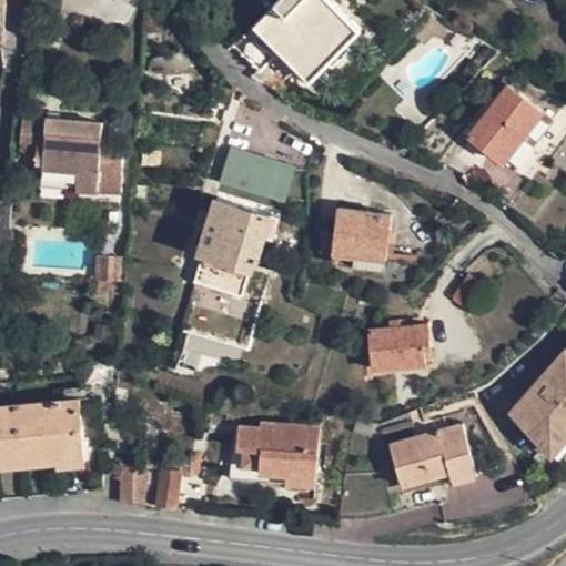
[(276,0),(274,3),(283,11),(262,32),(280,50),(301,70),(335,37),(342,43),(359,28),(330,0),(276,0)]
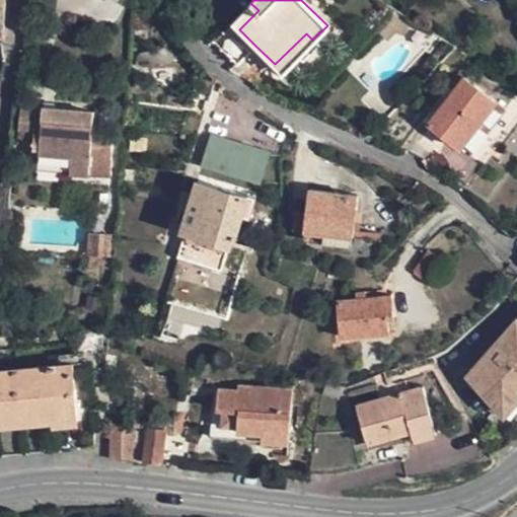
[(250,3),(231,22),(239,29),(259,10),(250,3)]
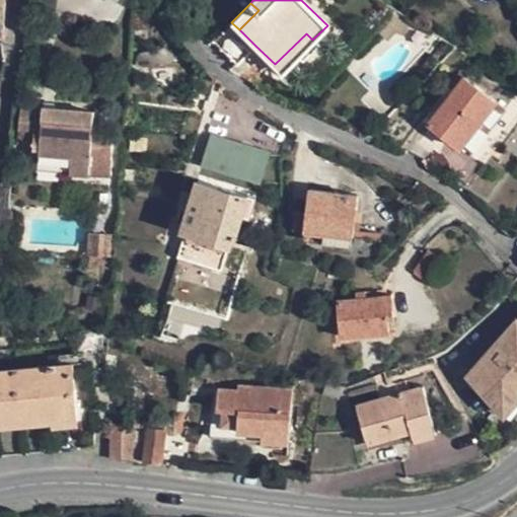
[(230,70),(244,78),(250,71),(249,69),(256,61),(248,54),(255,46),(239,29),(231,22),(213,42),(236,64),(230,70)]
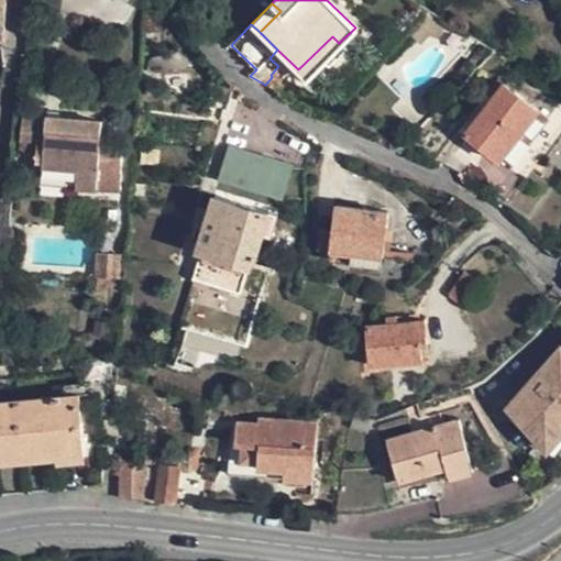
[(344,48),(339,43),(332,36),(298,69),(306,77),(321,63),(327,66),(344,48)]
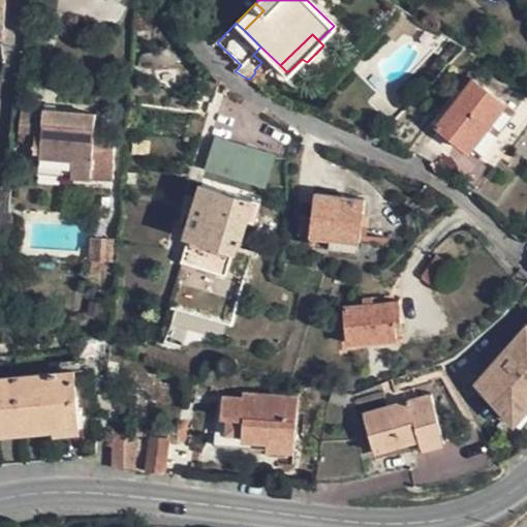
[(504,104),(472,80),(435,125),(479,160),(517,114),(504,104)]
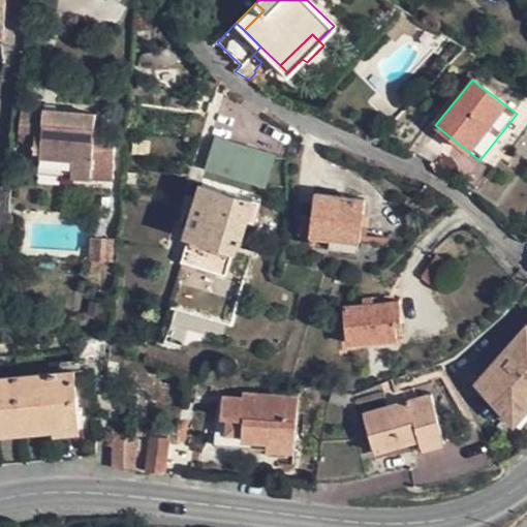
[(19,130),(34,132),(39,132),(41,109),(22,107),(19,130)]
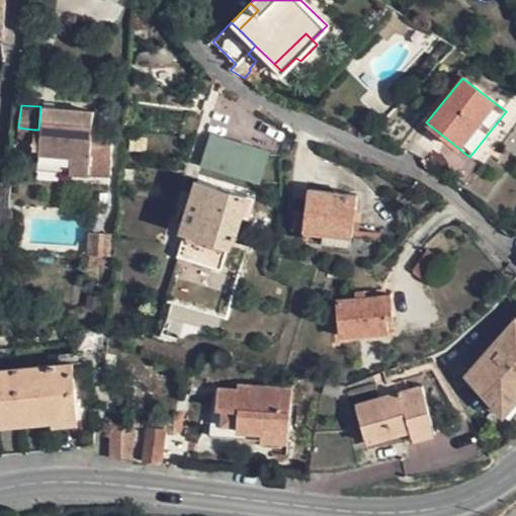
[(98,165),(108,165),(109,145),(89,144),(91,112),(40,106),(38,130),(33,130),(31,149),(36,149),(36,153),(61,155),(60,172),(97,175),(98,165)]
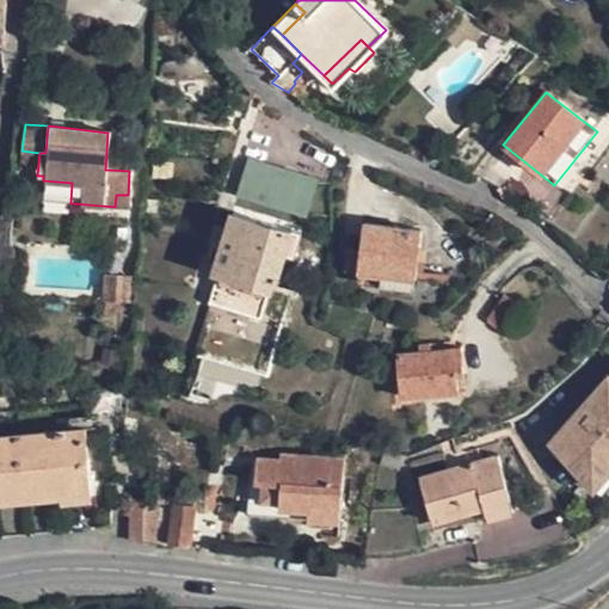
[(235,194),(252,200),(264,164),(247,158),(235,194)]
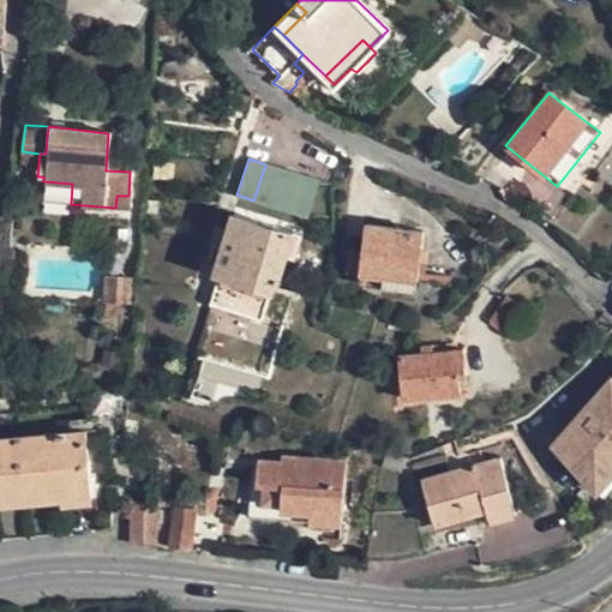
[(30,186),(33,163),(19,162),(18,185),(30,186)]
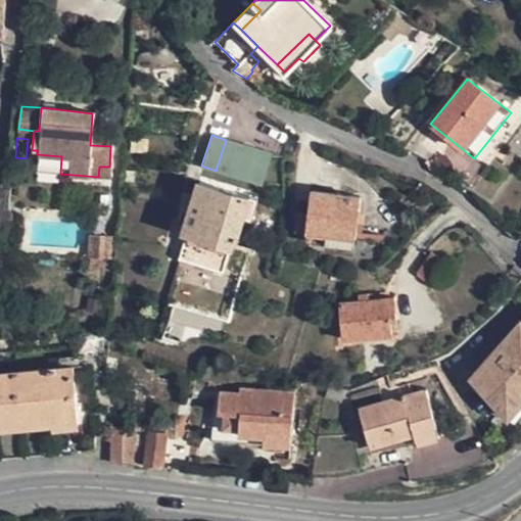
[(240,144),(226,140),(216,171),(231,175),(240,144)]
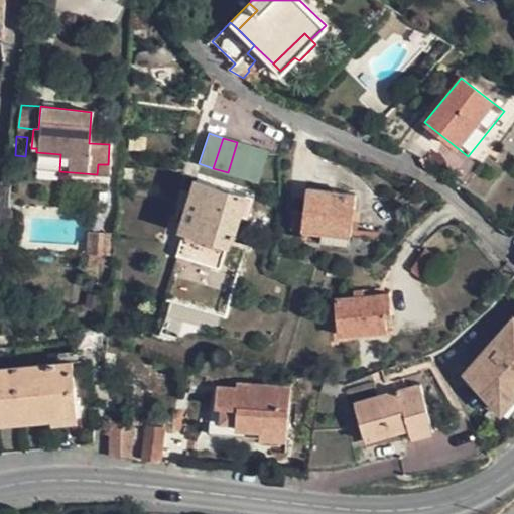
[(228,172),(242,176),(251,146),(237,142),(228,172)]
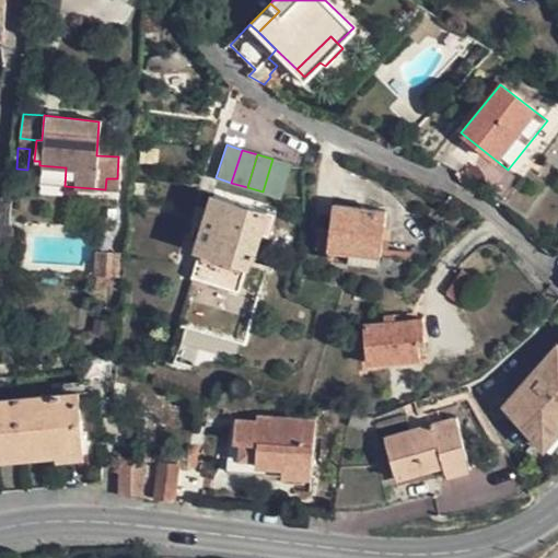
[(272,159),(263,192),(279,196),(288,164),(272,159)]
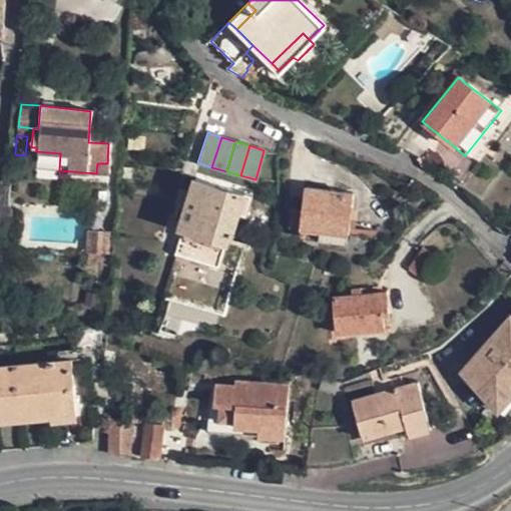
[(107,173),(107,163),(97,163),(96,173),(107,173)]
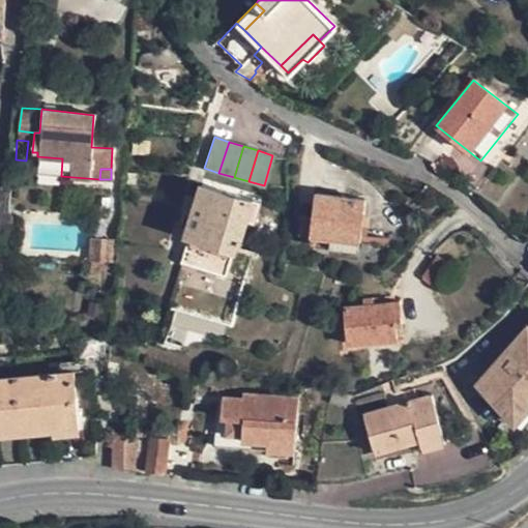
[(201,184),(196,200),(195,204),(245,220),(252,221),(258,201),(201,184)]
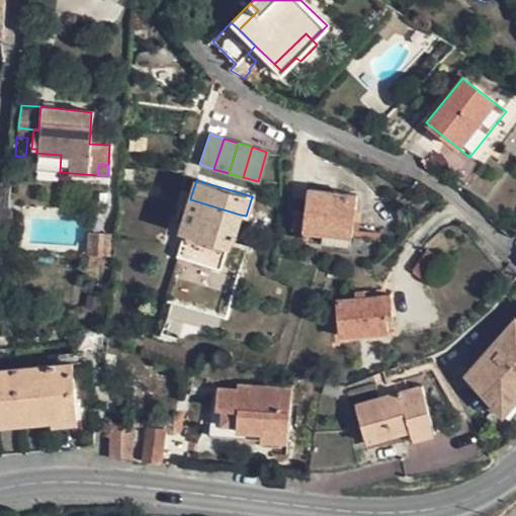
[(302,230),(323,232),(324,227),(352,230),(353,218),(354,207),(356,194),(308,188),(304,211),(302,230)]
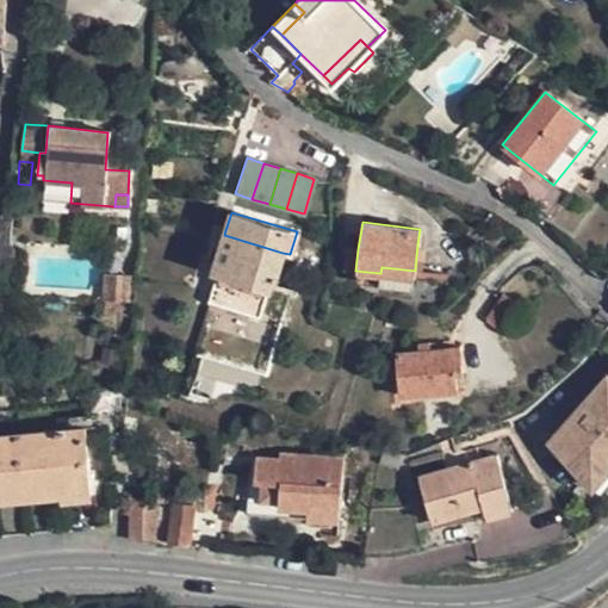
[(221,247),(224,235),(225,230),(215,228),(210,243),(221,247)]
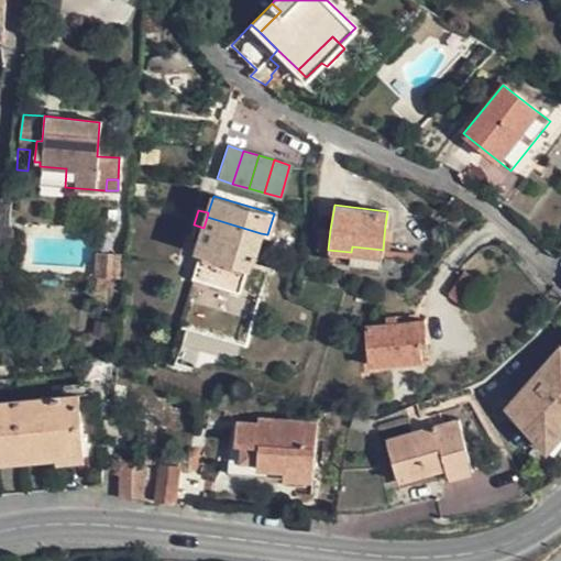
[(207,217),(204,228),(197,249),(199,250),(191,278),(239,292),(248,263),(250,264),(252,254),(255,254),(257,243),(261,233),(207,217)]
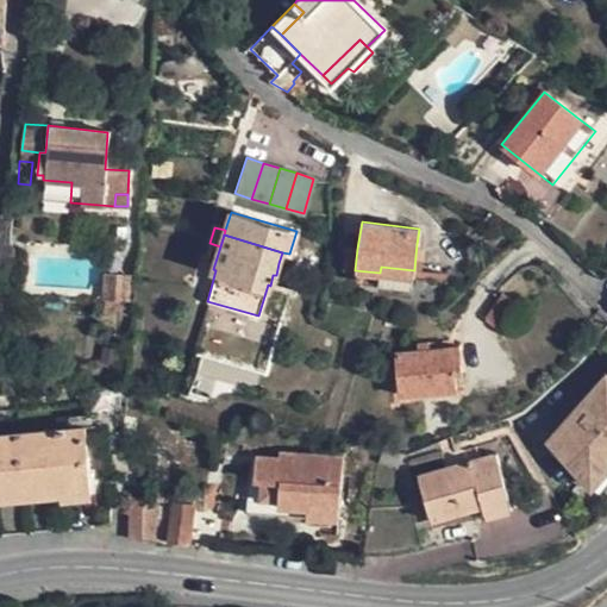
[(342,268),(355,270),(357,249),(345,248),(342,268)]
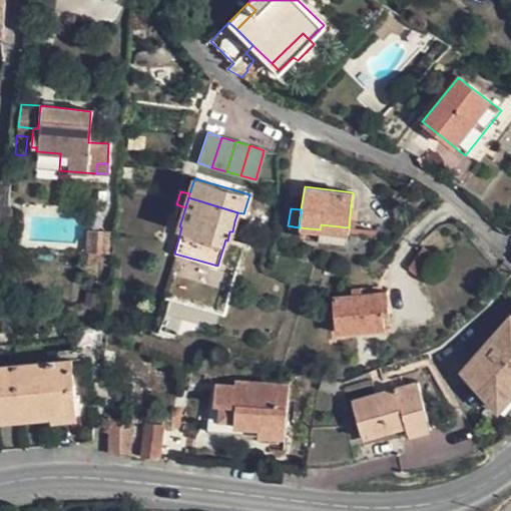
[(348,233),(349,227),(321,224),(320,229),(348,233)]
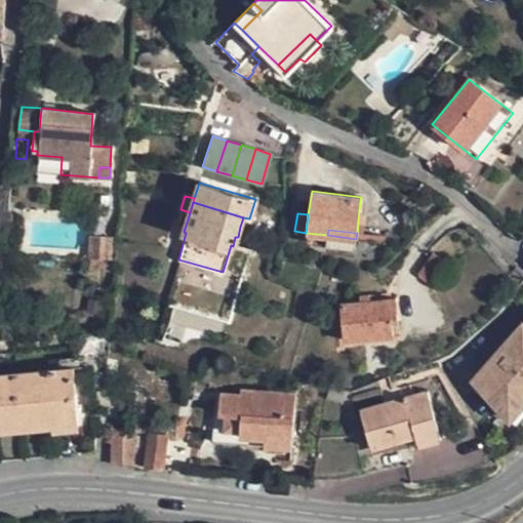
[(444,262),(431,253),(417,273),(430,281),(444,262)]
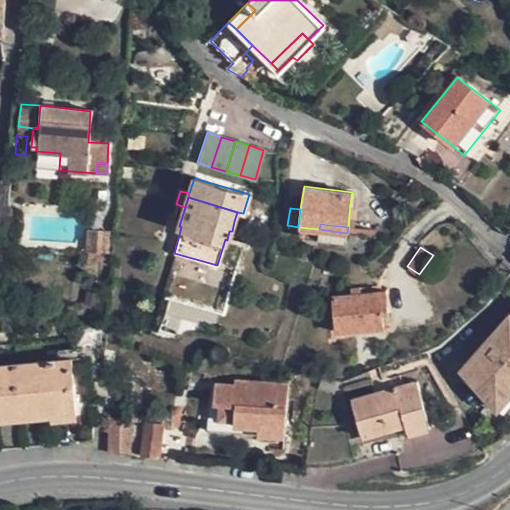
[(346,283),(343,281),(340,282),(339,284),(339,285),(339,287),(340,289),(343,289),(345,289),(346,287),(347,285),(346,283)]
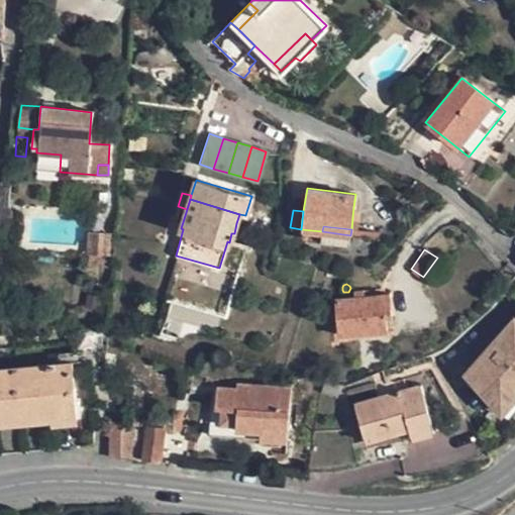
[(362,296),(353,297),(335,299),(338,334),(385,331),(384,317),(390,316),(387,294),(362,296)]
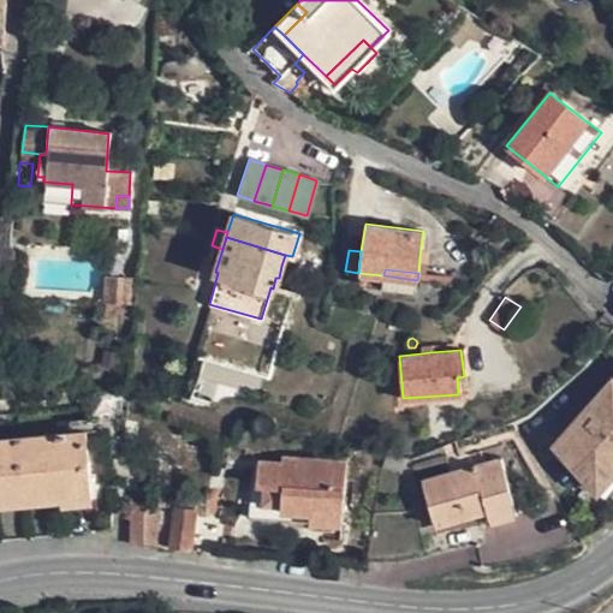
[(605,500),(612,491),(612,376),(553,444),(605,500)]
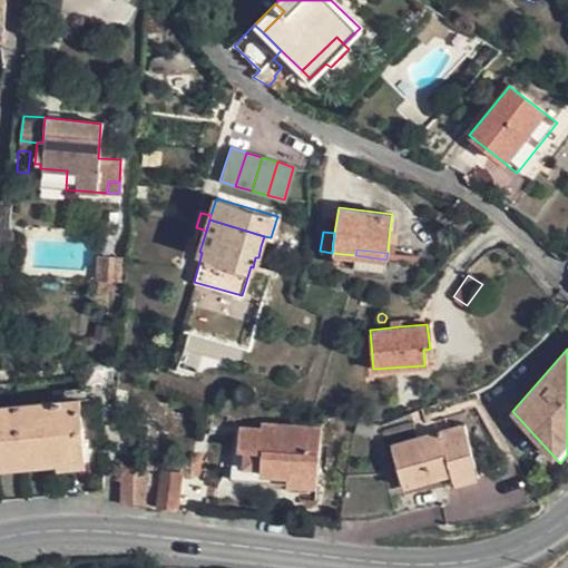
[(0,464),(57,460),(81,457),(75,402),(0,409),(0,464)]
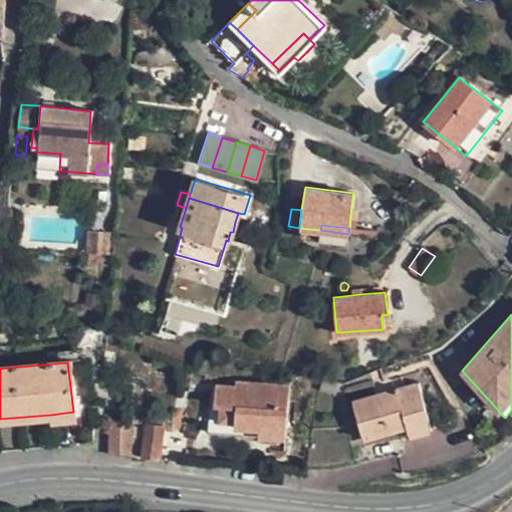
[(397,368),(399,377),(400,379),(417,374),(414,364),(397,368)]
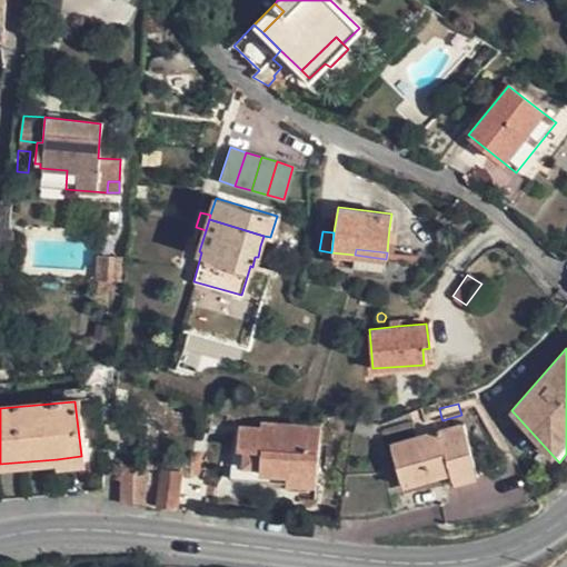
[(445,429),(443,420),(441,418),(413,427),(416,438),(390,445),(401,486),(449,473),(450,480),(451,483),(475,476),(460,426),(445,429)]
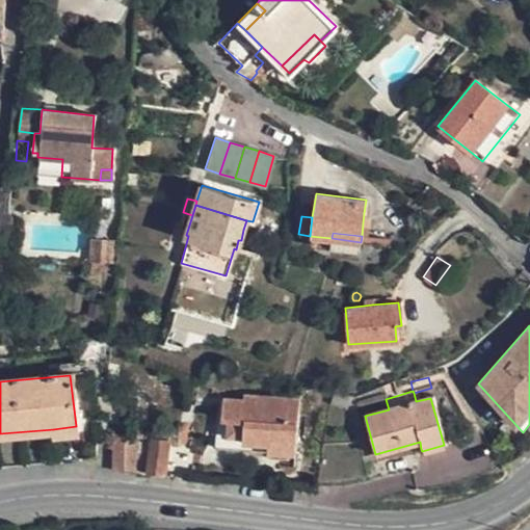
[(347,396),(333,392),(330,403),(345,406),(347,396)]
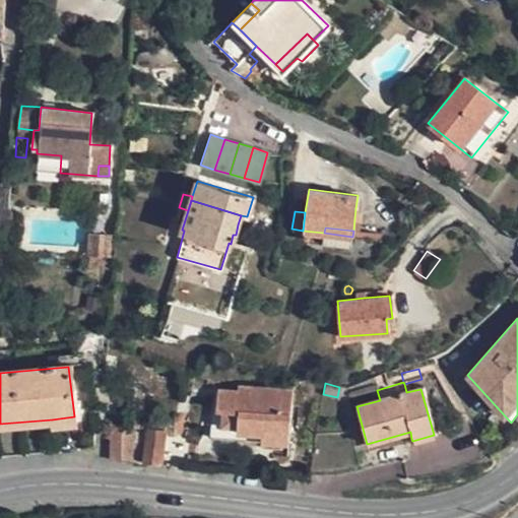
[(239,386),(239,391),(218,390),(211,389),(208,438),(286,444),(289,390),(239,386)]
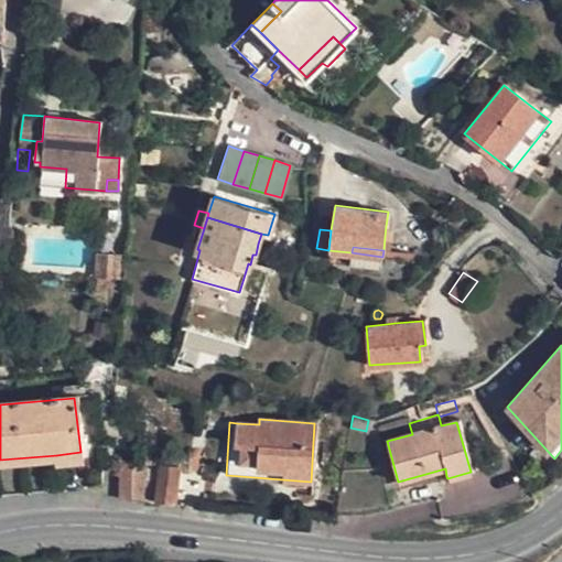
[(82,461),(80,452),(56,455),(56,463),(82,461)]
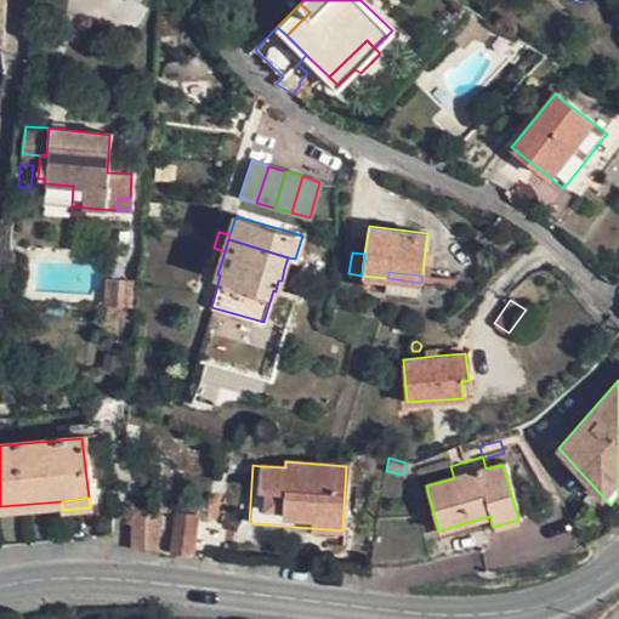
[(130,547),(157,551),(155,510),(130,509),(130,547)]
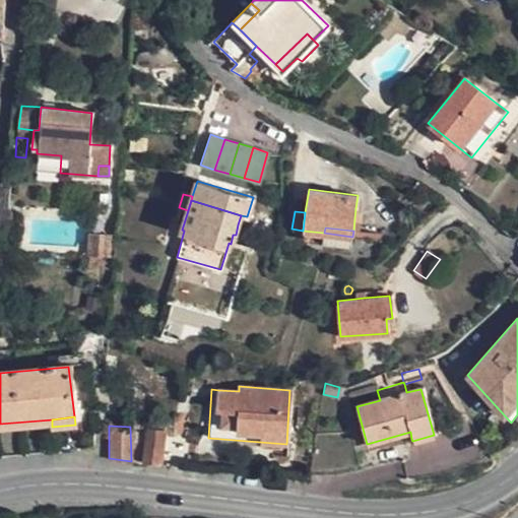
[(142,462),(159,463),(162,432),(146,431),(144,431),(142,462)]
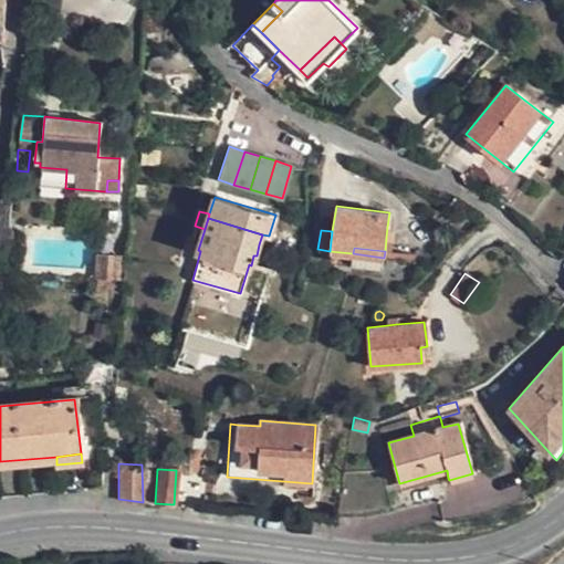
[(400,490),(448,478),(447,470),(399,483),(400,490)]
